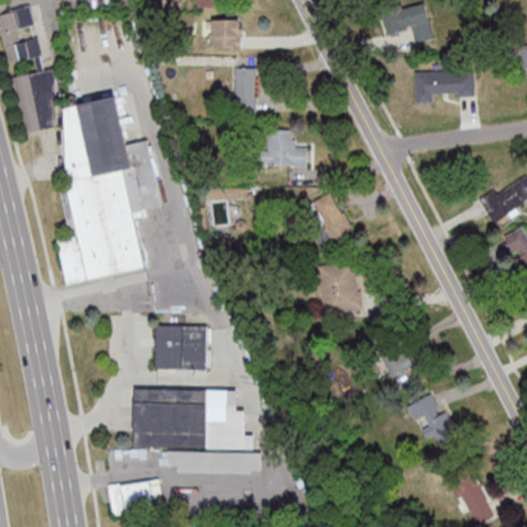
[(383,8),(387,34),(414,30),(415,40),(433,38),(427,2),(383,8)]
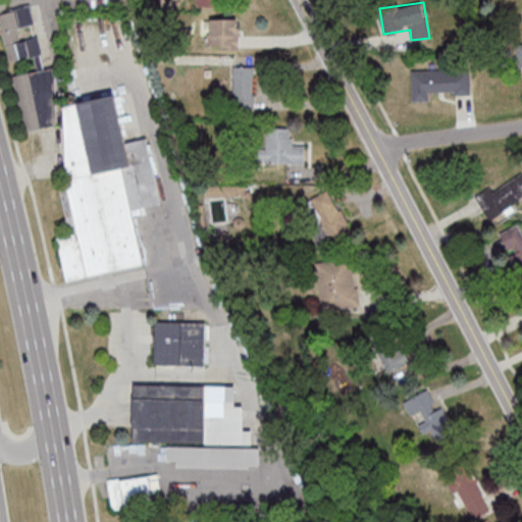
[(23,132),(61,124),(52,69),(45,70),(39,38),(23,41),(20,29),(36,27),(32,7),(0,11),(0,22),(7,63),(36,58),(38,72),(14,76),(23,132)]
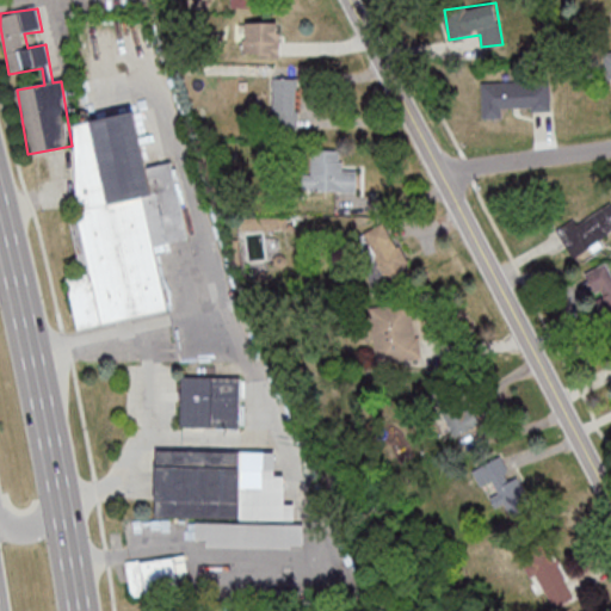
[(279,22),(244,22),(244,56),(279,56),(279,22)]
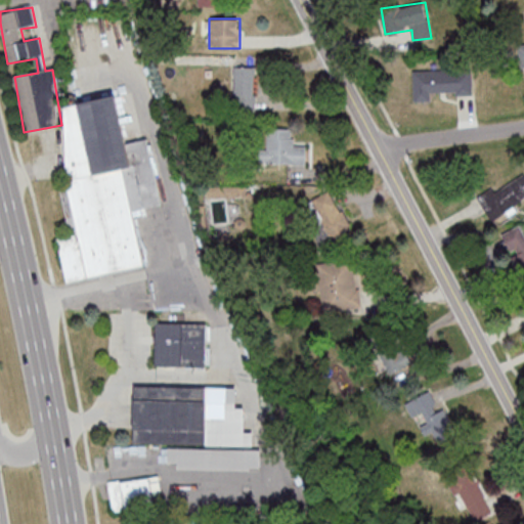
[(234,110),(256,110),(256,67),(234,67),(234,110)]
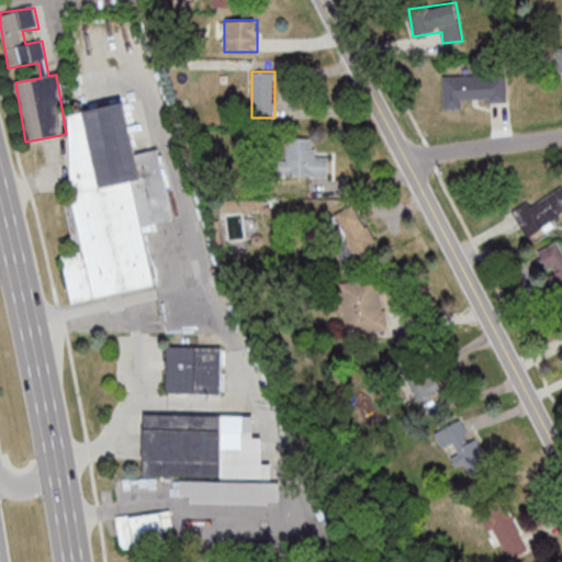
[(444,75),(444,109),(463,109),(463,101),(507,100),(507,74),(444,75)]
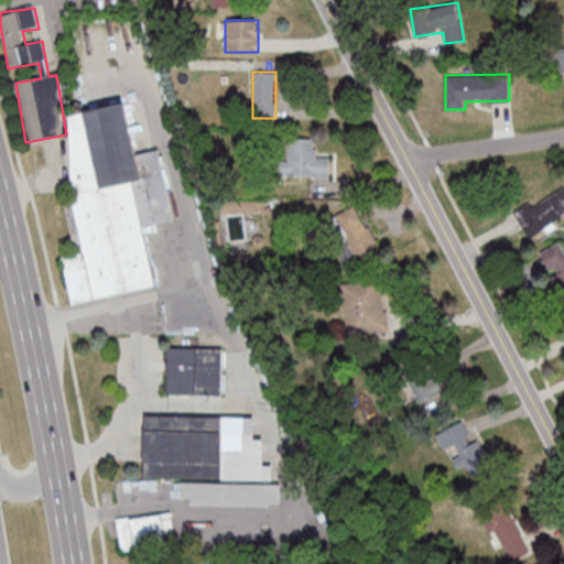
[(58,116),(80,251),(63,255),(71,301),(156,286),(147,226),(174,221),(162,150),(138,153),(130,105),(58,116)]
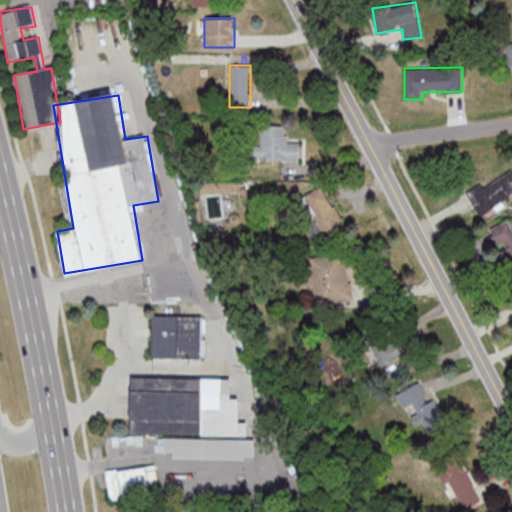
[(299,160),(299,141),(287,141),(288,125),(262,125),(262,145),(255,145),(254,160),(299,160)]
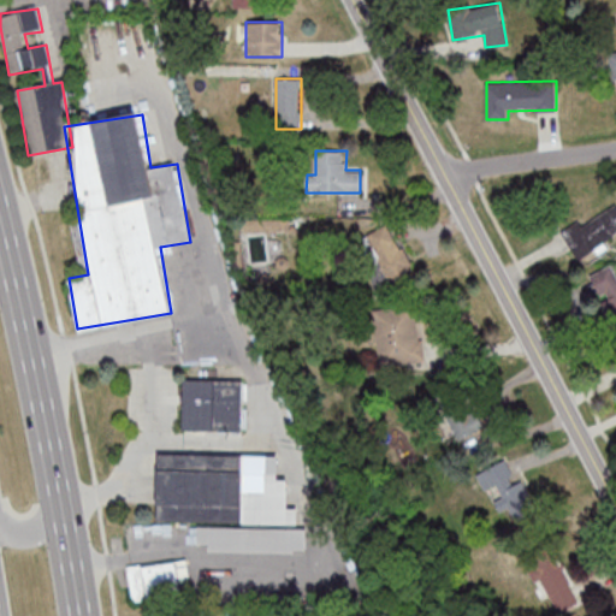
[(563,236),(579,260),(615,235),(615,209),(611,203),(563,236)]
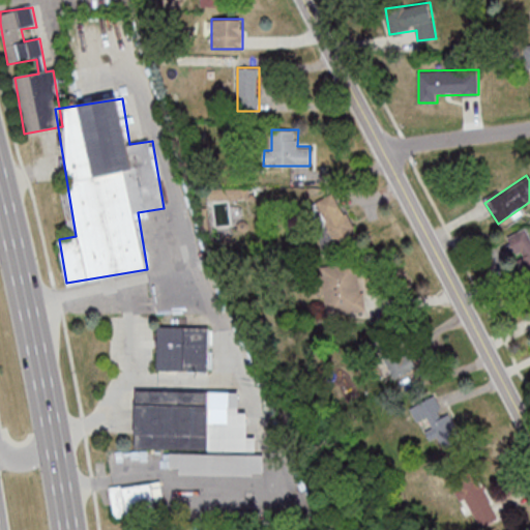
[(339,192),(313,203),(330,246),(356,236),(339,192)]
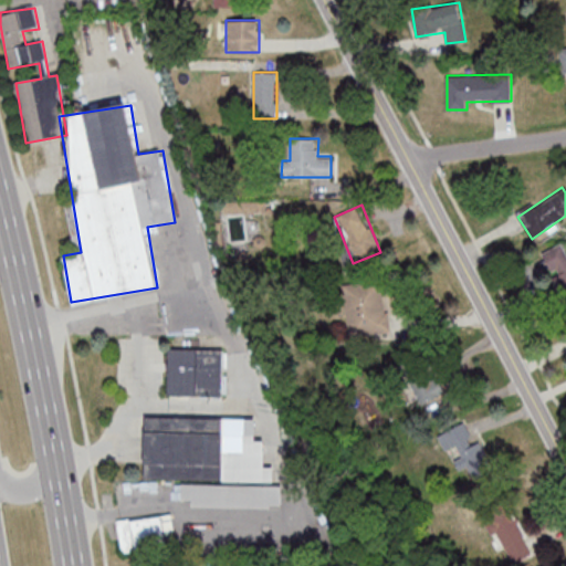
[(343,285),(350,336),(390,331),(383,279),(343,285)]
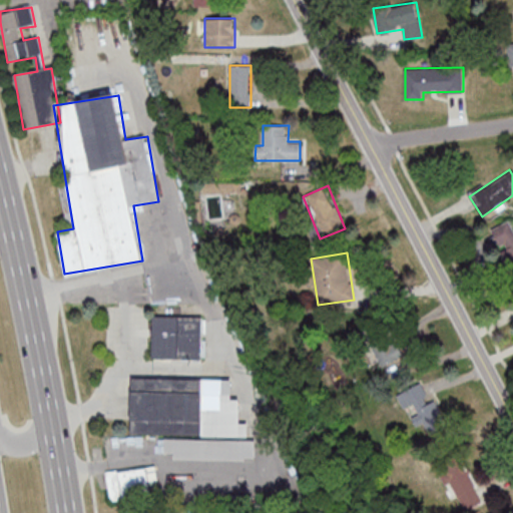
[(204,360),(204,316),(152,316),(152,360),(204,360)]
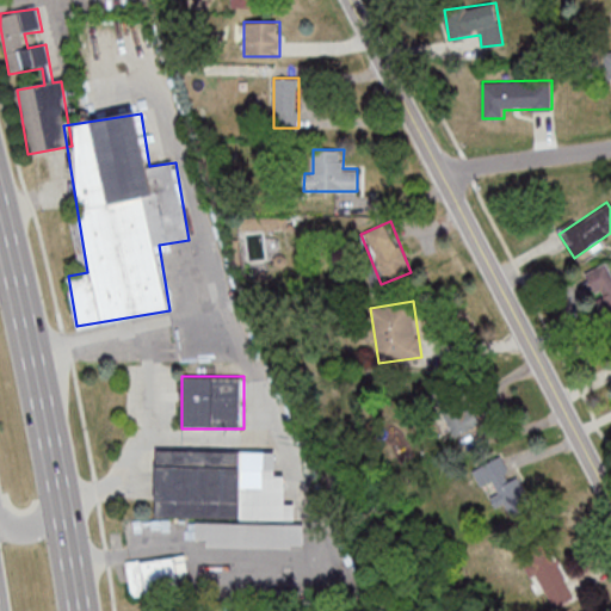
[(471,429),(471,396),(431,396),(430,429),(471,429)]
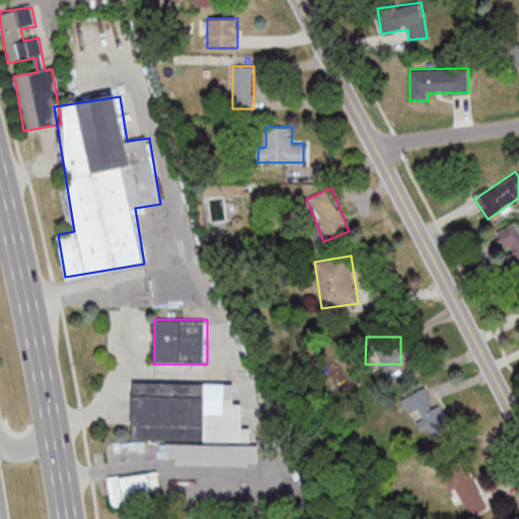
[(245,427),(245,403),(237,403),(237,383),(132,382),(131,440),(252,442),(252,427),(245,427)]
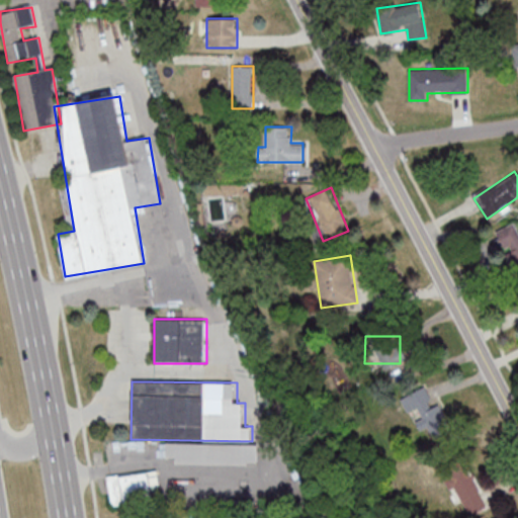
[(440,424),(433,389),(406,394),(413,429),(440,424)]
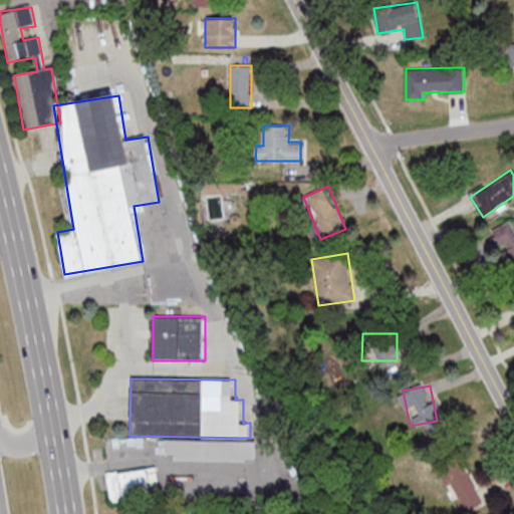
[(485,503),(465,463),(445,473),(464,513),(485,503)]
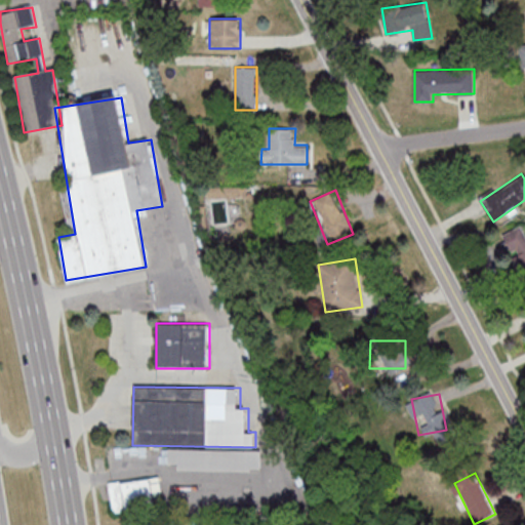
[(163,507),(160,477),(110,483),(113,512),(163,507)]
